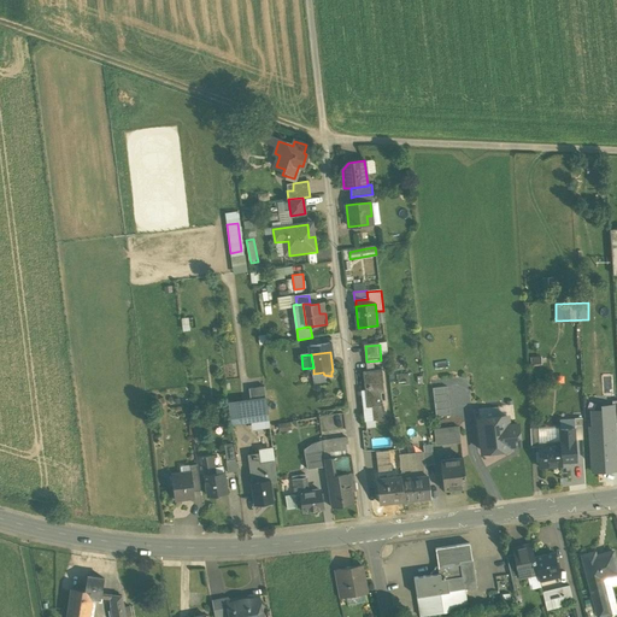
[(385,421),(382,394),(386,394),(382,371),(364,372),(368,405),(364,405),(366,422),(385,421)]
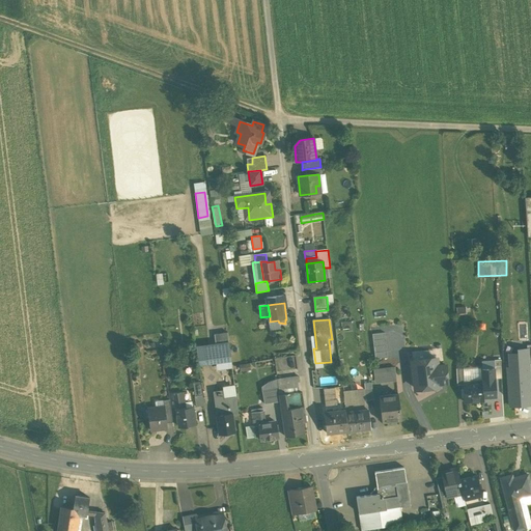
[(240,336),(228,337),(230,357),(240,356),(238,342),(251,339),(249,332),(239,334),(240,336)]
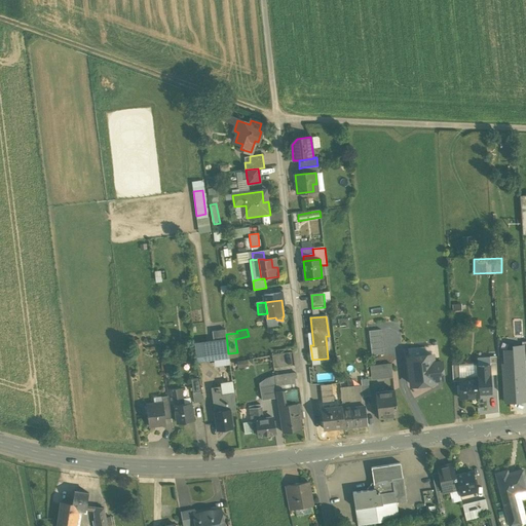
[(195,344),(194,344),(196,362),(217,360),(228,358),(229,358),(226,340),(209,342),(202,343),(195,344)]
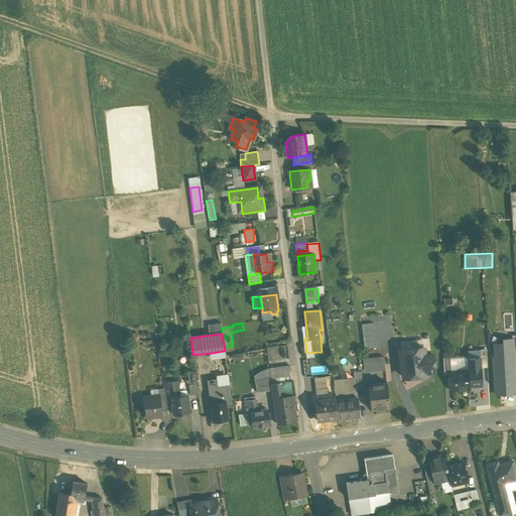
[(496,395),(515,393),(515,386),(514,353),(513,339),(504,339),(504,344),(495,345),(496,357),(494,358),(496,395)]
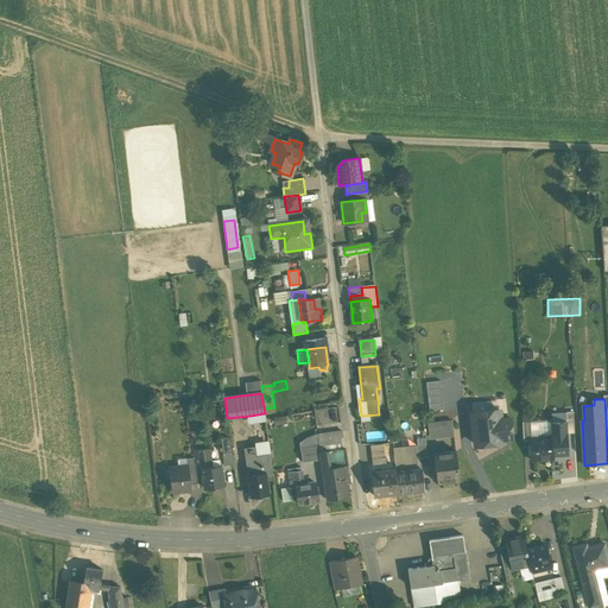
[(472,413),(475,445),(504,442),(504,438),(513,437),(511,418),(501,419),(500,411),(472,413)]
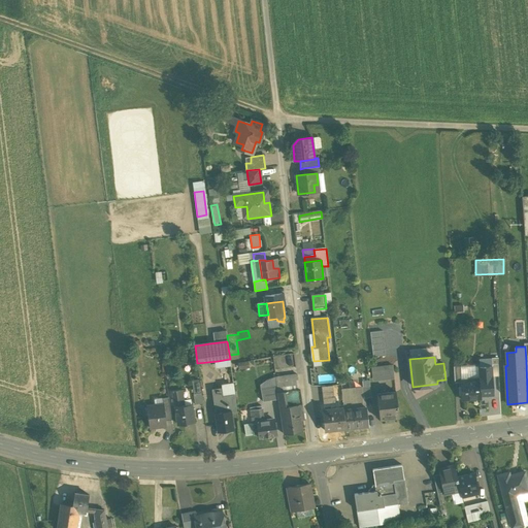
[(393,365),(371,367),(372,382),(394,380),(393,365)]
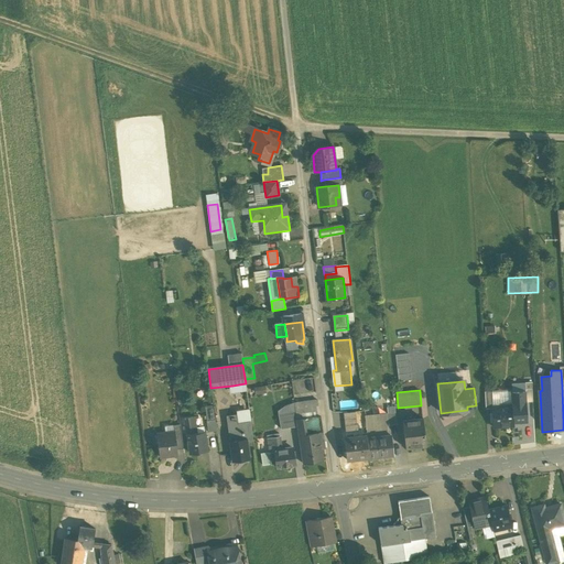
[(491,392),(492,405),(494,427),(513,426),(513,422),(511,392),(511,391),(491,392)]
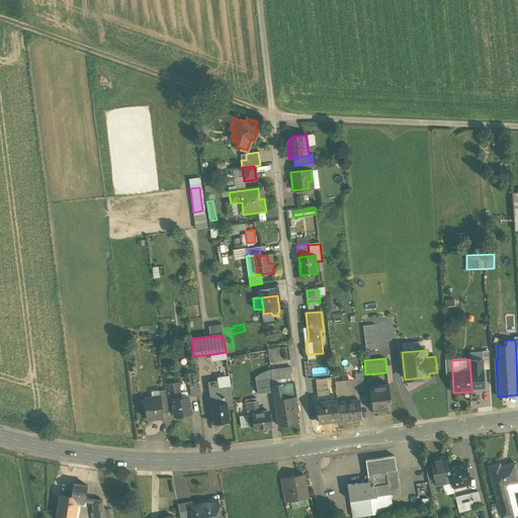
[(469,360),(471,387),(484,386),(483,368),(483,359),(469,360)]
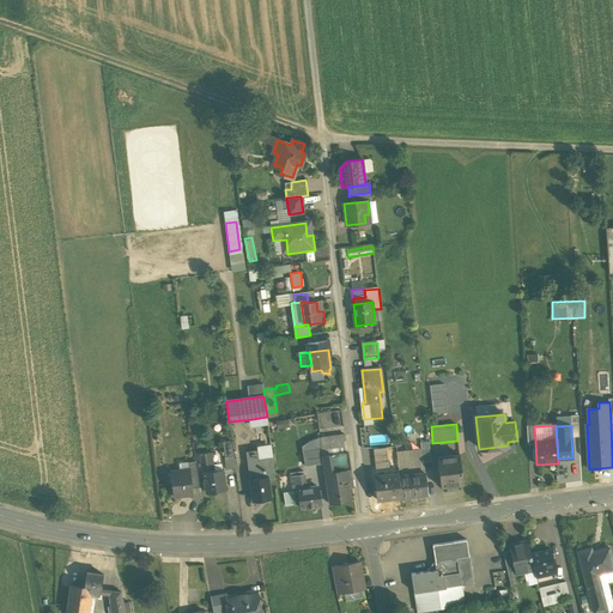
[(345,436),(320,439),(322,450),(323,457),(347,454),(345,436)]
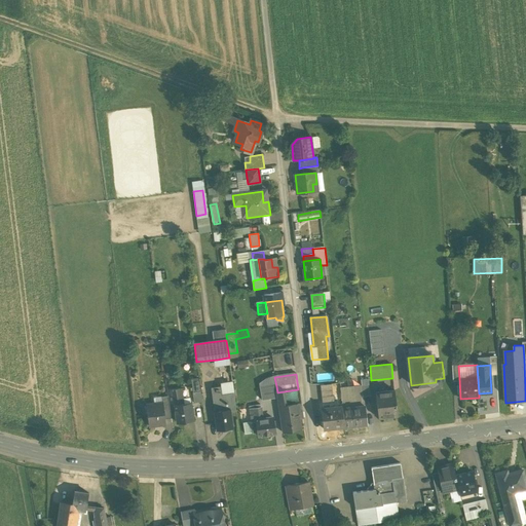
[(199,378),(191,380),(193,392),(201,391),(199,378)]
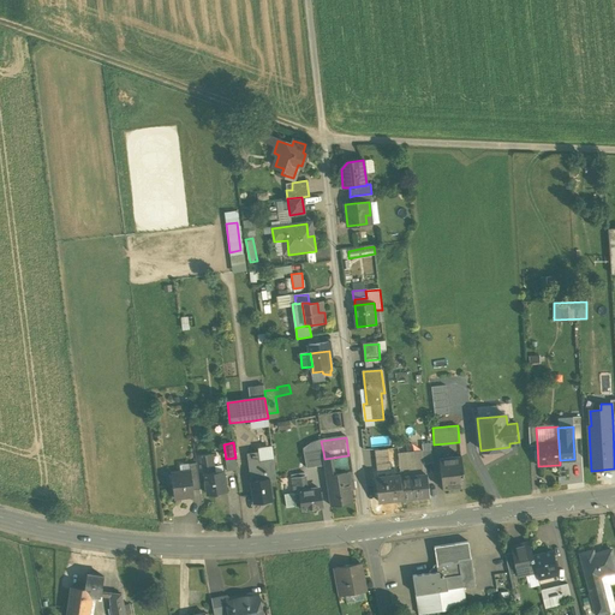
[(430,443),(422,445),(423,453),(424,461),(425,461),(425,464),(433,464),(430,443)]
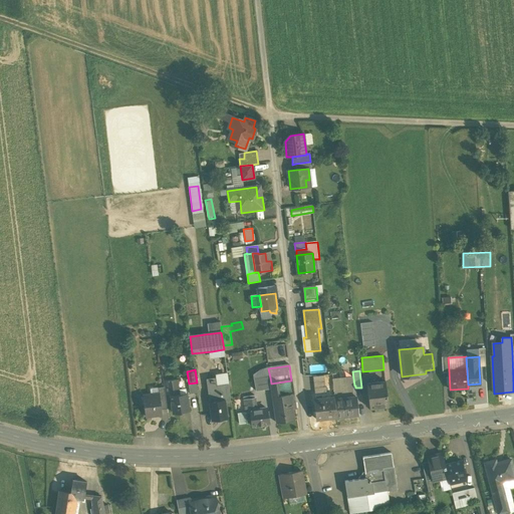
[(228,383),(217,386),(216,377),(206,378),(209,403),(225,400),(225,403),(231,402),(228,383)]
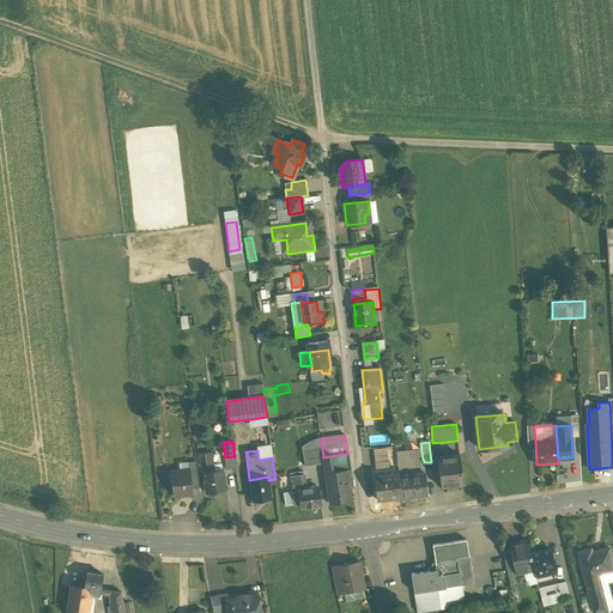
[(322,450),(303,454),(305,468),(325,465),(323,457),(322,450)]
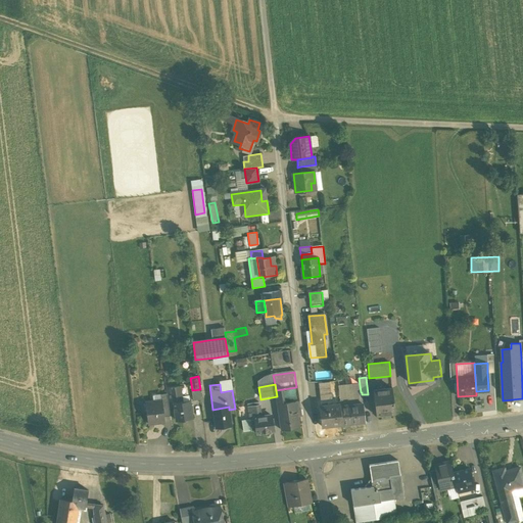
[(360,385),(338,387),(340,405),(340,407),(350,406),(363,403),(362,394),(362,392),(361,392),(360,385)]
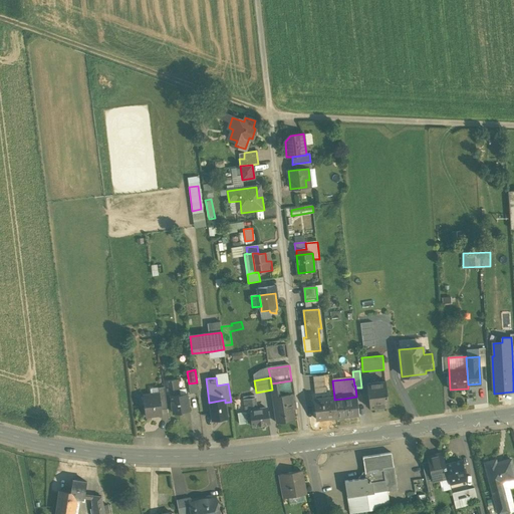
[(178,395),(176,380),(168,381),(173,413),(190,411),(187,394),(178,395)]
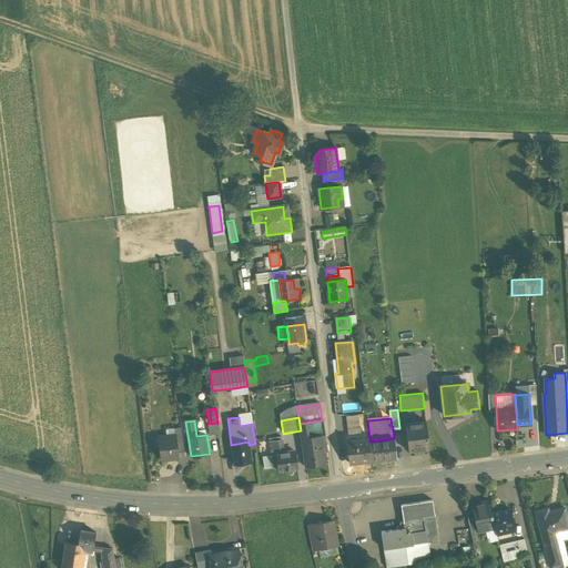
[(322,421),(300,424),(301,430),(302,439),(324,436),(322,423),(322,421)]
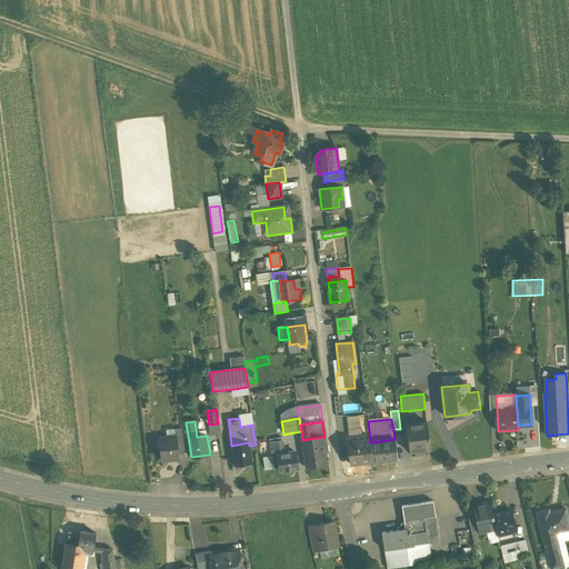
[(427,422),(407,425),(410,451),(429,449),(427,422)]
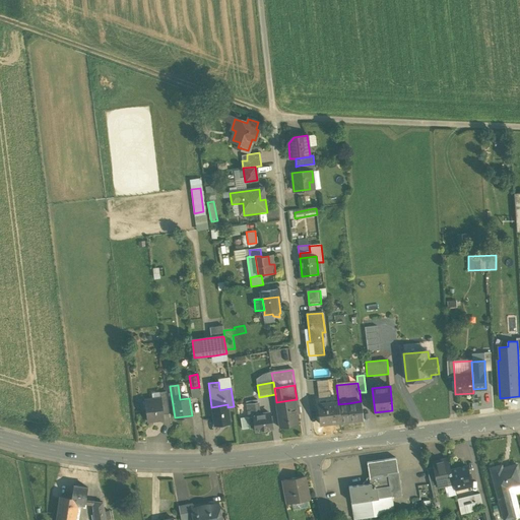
[(191,388),(190,388),(192,398),(200,397),(199,387),(191,388)]
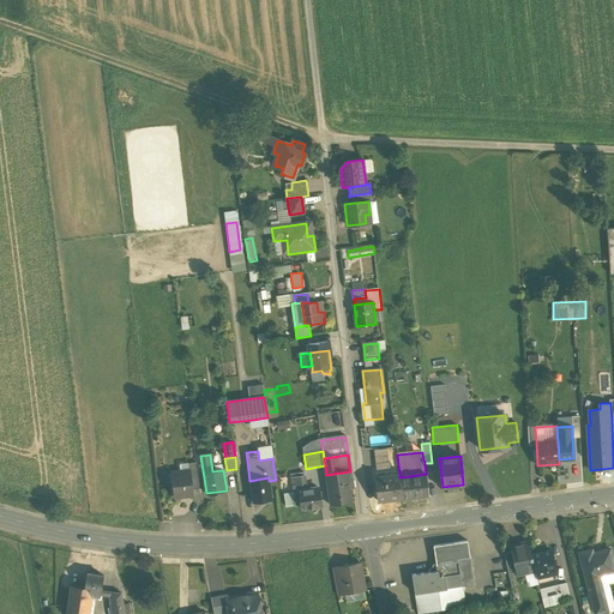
[(197,462),(188,463),(188,470),(191,470),(192,483),(199,482),(197,462)]
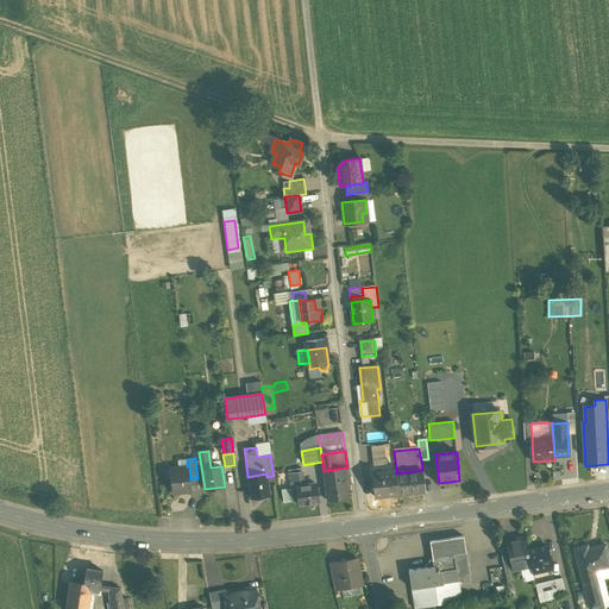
[(187,466),(169,469),(173,494),(192,491),(190,479),(189,466),(187,466)]
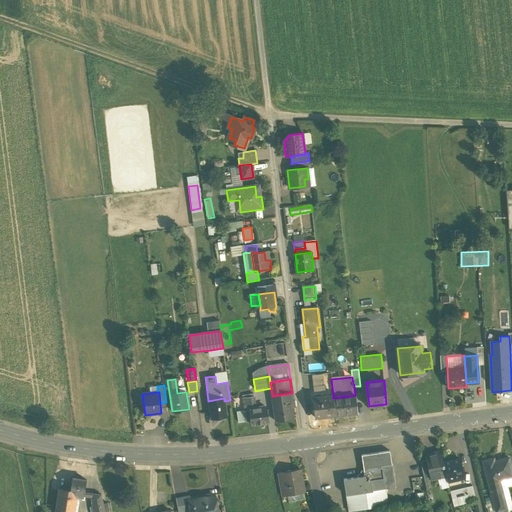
[(292,393),(272,396),(276,422),(293,420),(290,403),(294,402),(292,393)]
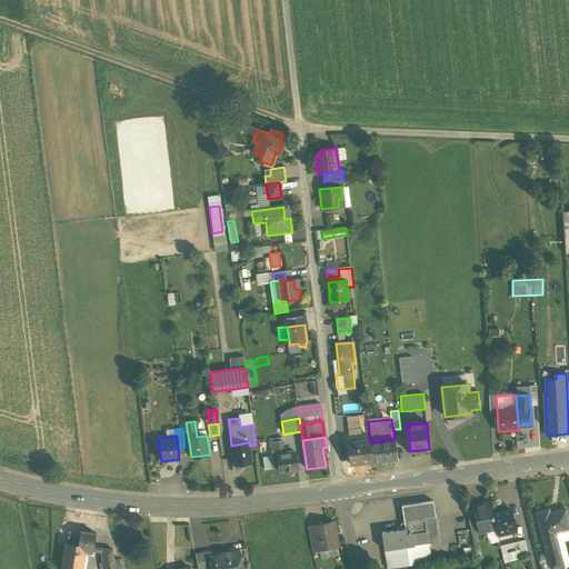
[(395,439),(381,441),(370,442),(372,462),(397,460),(396,439),(395,439)]
